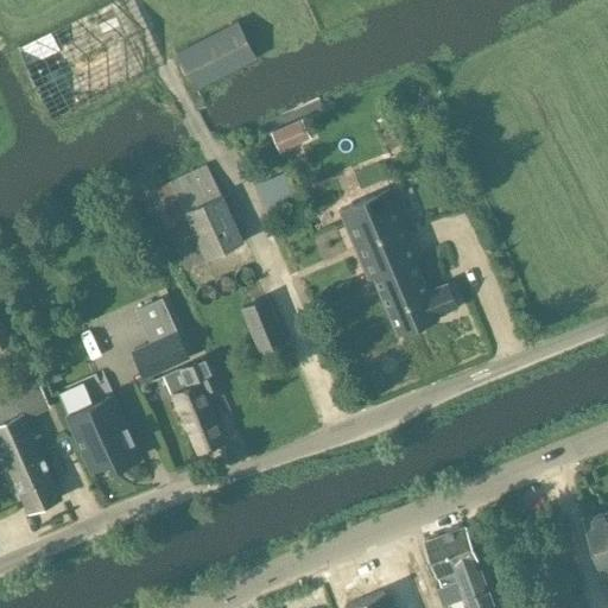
[(238,21),(177,51),(196,89),(257,59),(238,21)]
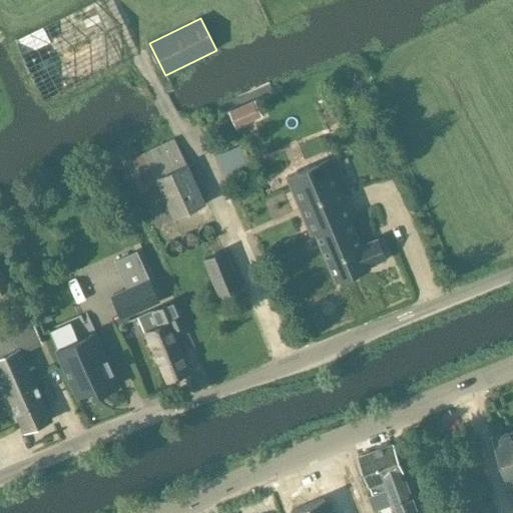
[(228,112),(235,127),(264,115),(257,100),(228,112)]
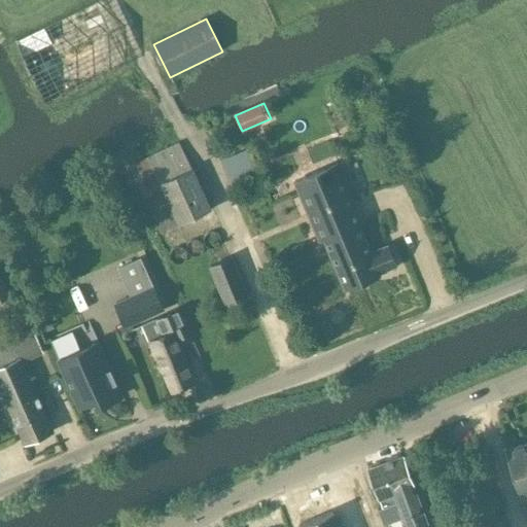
[(338,163),(294,181),(319,241),(324,239),(358,224),(363,222),(338,163)]
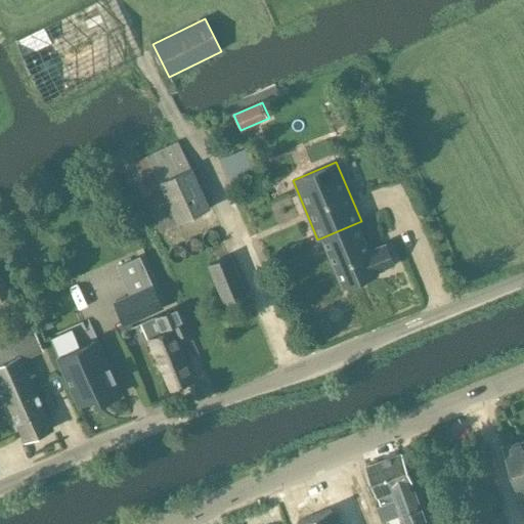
[(177,223),(210,208),(190,167),(159,181),(177,223)]
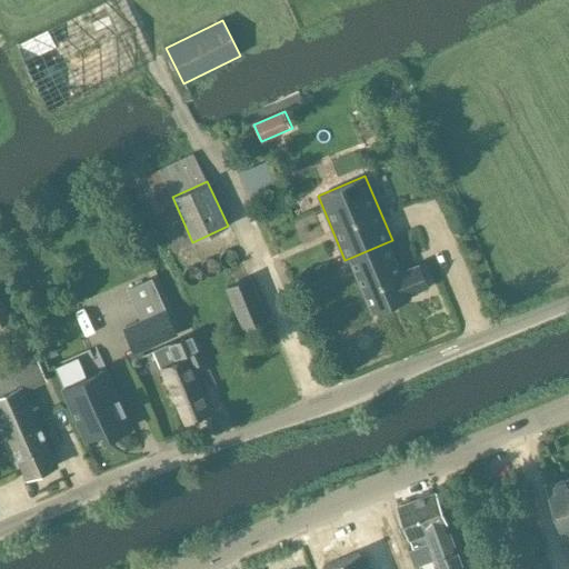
[(387,242),(350,258),(372,311),(409,296),(408,293),(427,286),(418,265),(399,272),(387,242)]
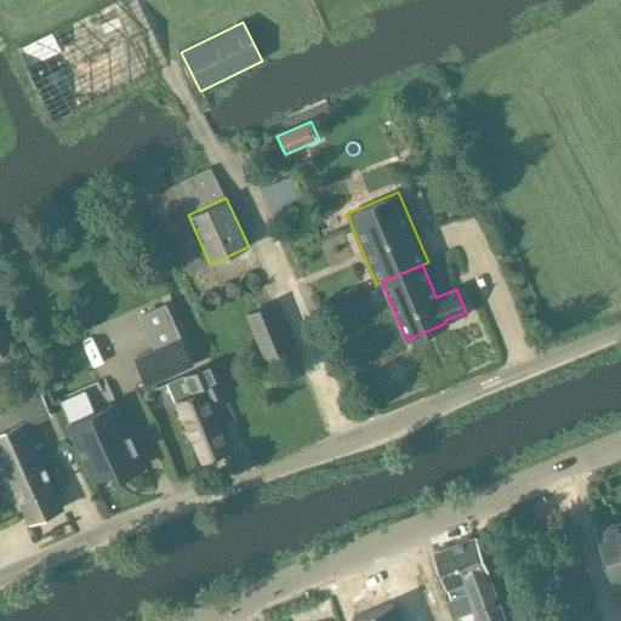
[(292,349),(273,302),(246,313),(266,360),(292,349)]
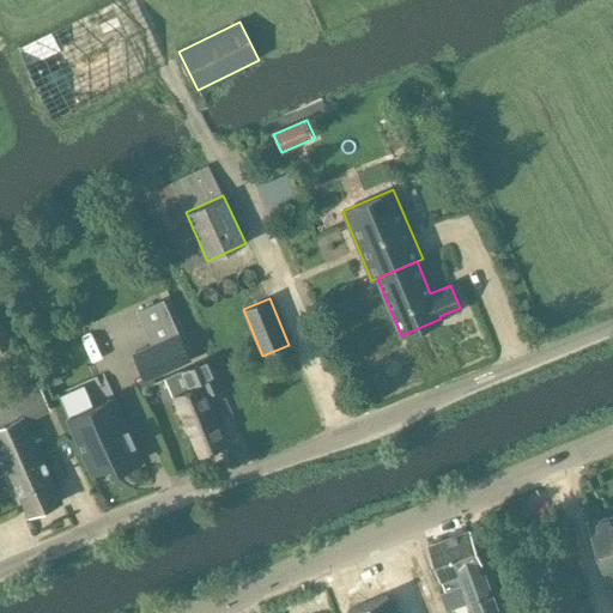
[(0,349),(11,345),(0,321),(0,349)]
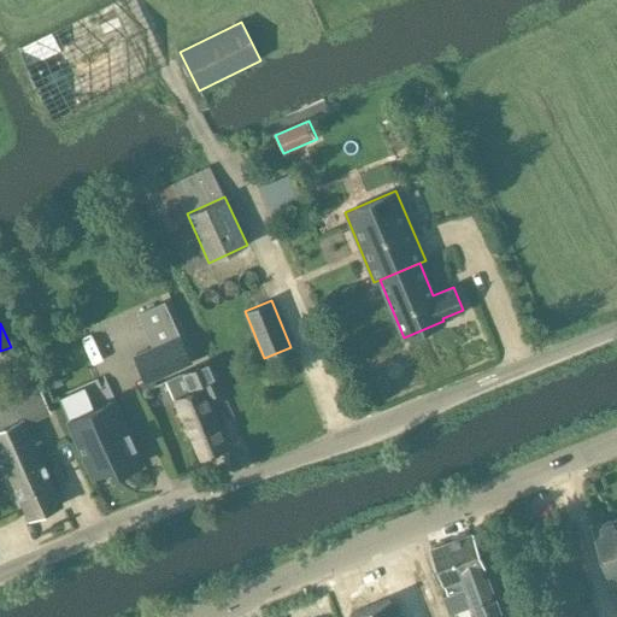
[(159,350),(144,357),(157,386),(168,381),(194,368),(194,366),(182,341),(159,351),(159,350)]
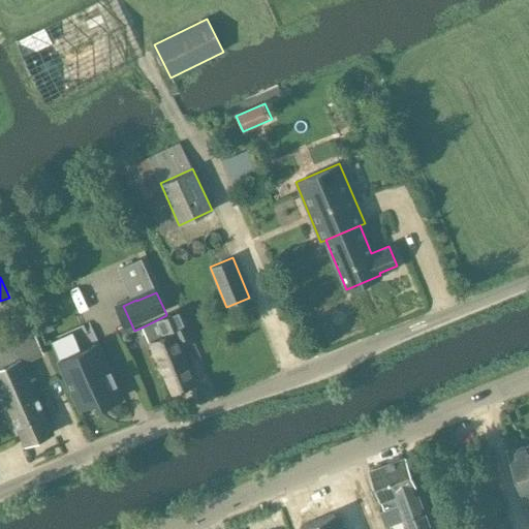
[(166,314),(166,315),(144,327),(174,394),(195,383),(177,341),(191,335),(180,308),(166,314)]
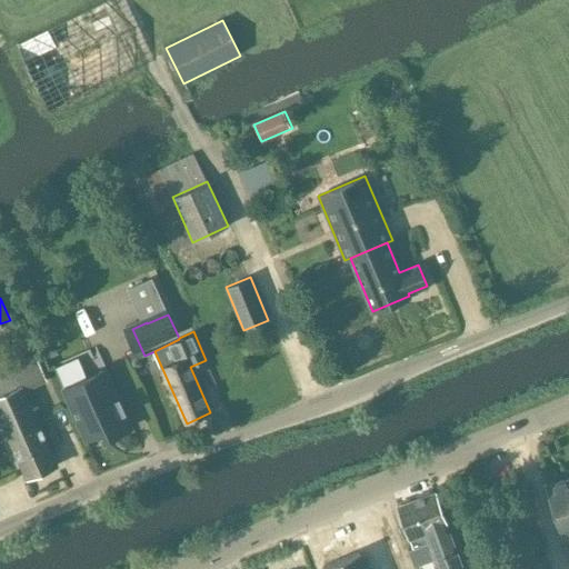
[(12,369),(0,373),(0,418),(6,431),(36,417),(26,392),(22,386),(45,376),(36,355),(11,366),(12,369)]
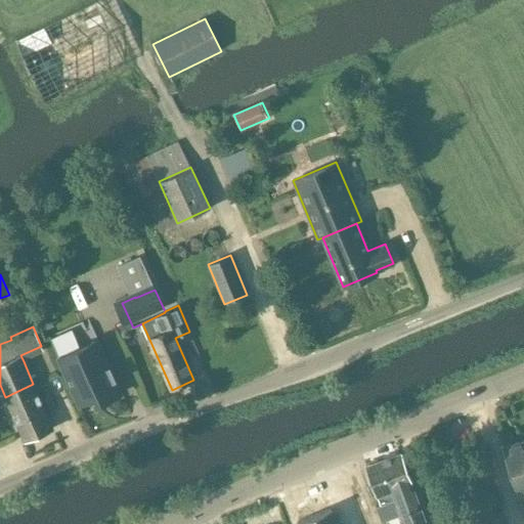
[(98,403),(97,402),(103,399),(104,400),(121,393),(97,340),(58,357),(79,404),(93,398),(96,404),(98,403)]
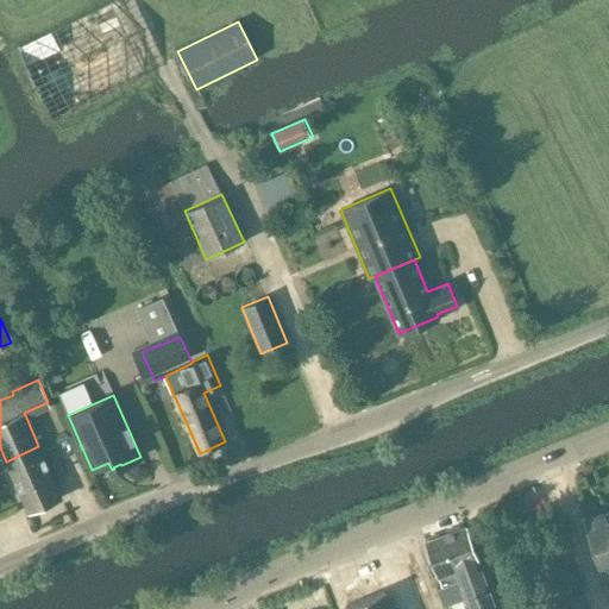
[(61,497),(38,446),(6,462),(29,513),(61,497)]
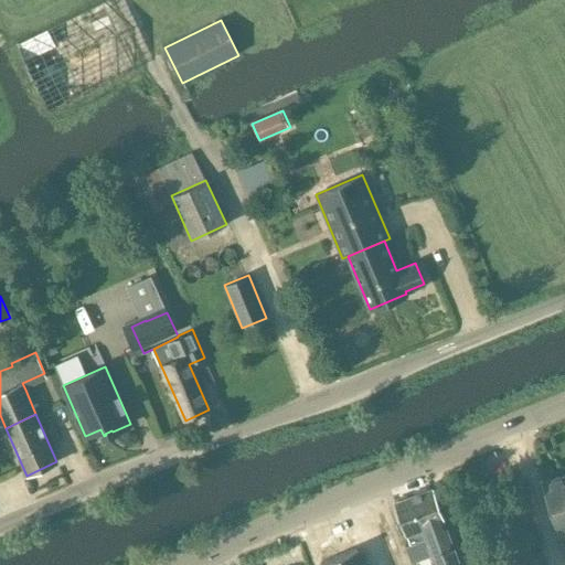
[(550,503),(564,498),(564,475),(543,482),(550,503)]
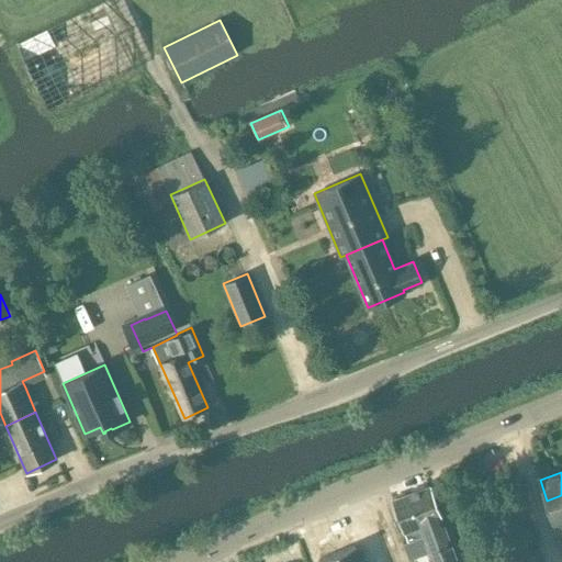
[(408,541),(423,536),(424,535),(422,529),(442,521),(429,486),(393,501),(408,541)]
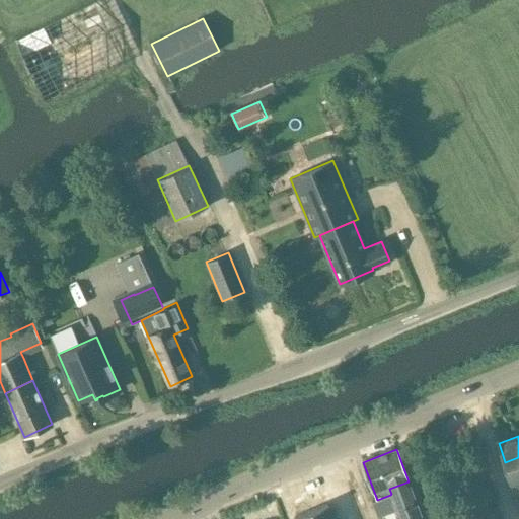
[(518,457),(505,462),(518,505),(518,457)]
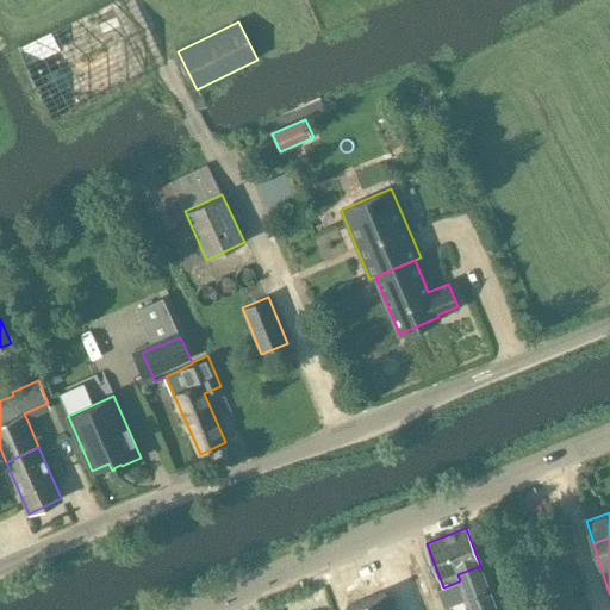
[(460,580),(459,582),(470,609),(493,609),(492,605),(495,604),(480,566),(458,574),(460,580)]
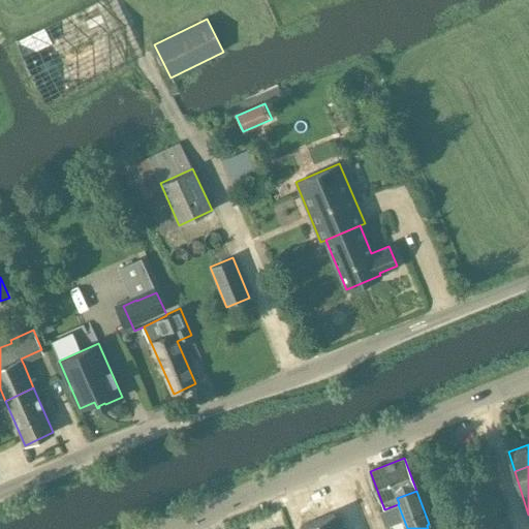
[(330,528),(327,519),(303,528),(302,528),(330,528)]
